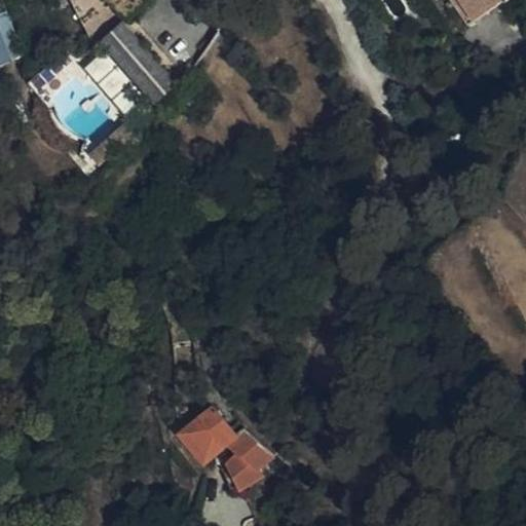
[(0,0),(0,61),(24,55),(7,0),(0,0)]
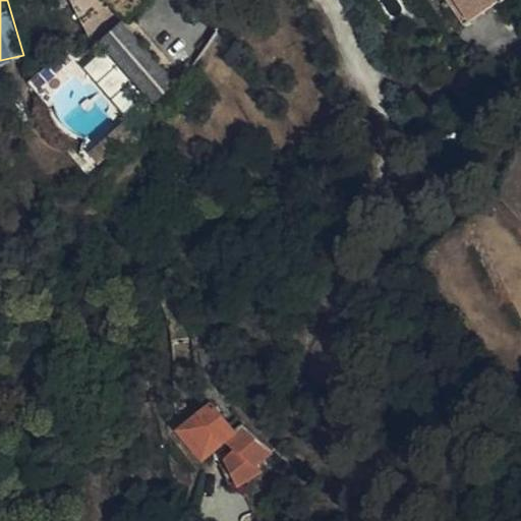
[(77,0),(107,34),(121,21),(102,0),(77,0)]
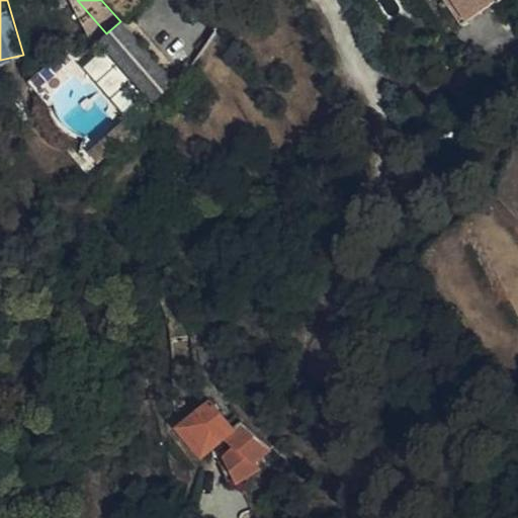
[(101,0),(120,21),(140,4),(141,0),(101,0)]
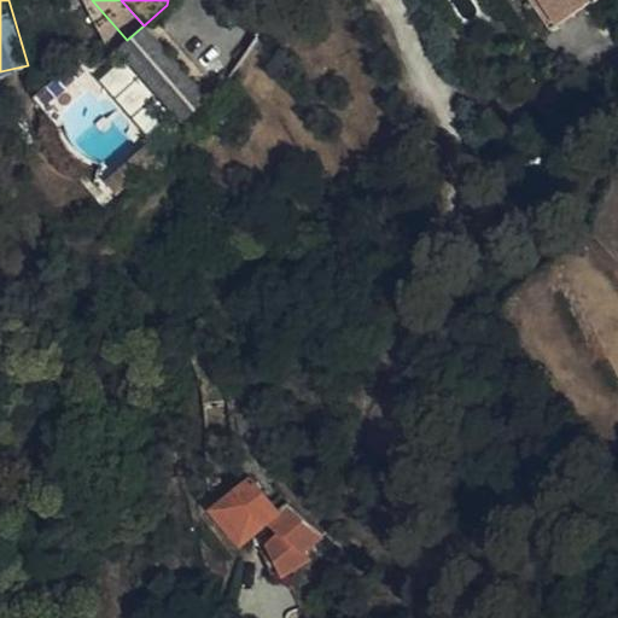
[(536,0),(557,28),(594,0),(536,0)]
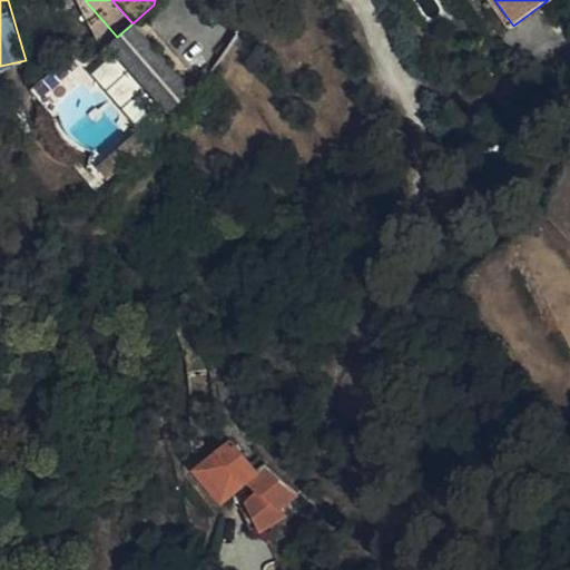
[(193,90),(133,23),(117,37),(107,46),(168,112),(193,90)]
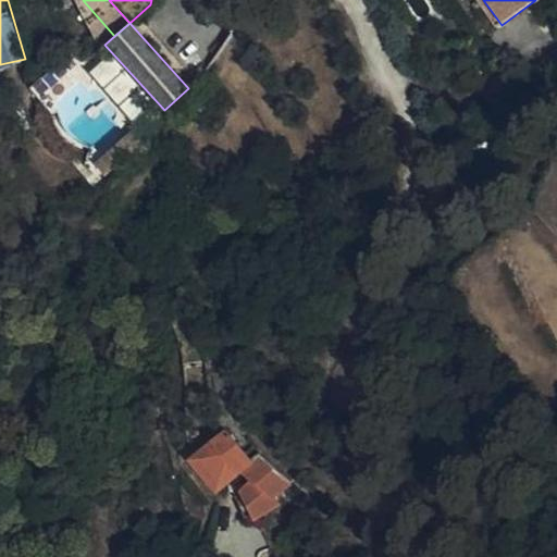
[(255,463),(226,433),(194,460),(219,496),(240,478),(249,484),(239,492),(257,525),(282,504),(277,497),(292,485),(261,458),(255,463)]
